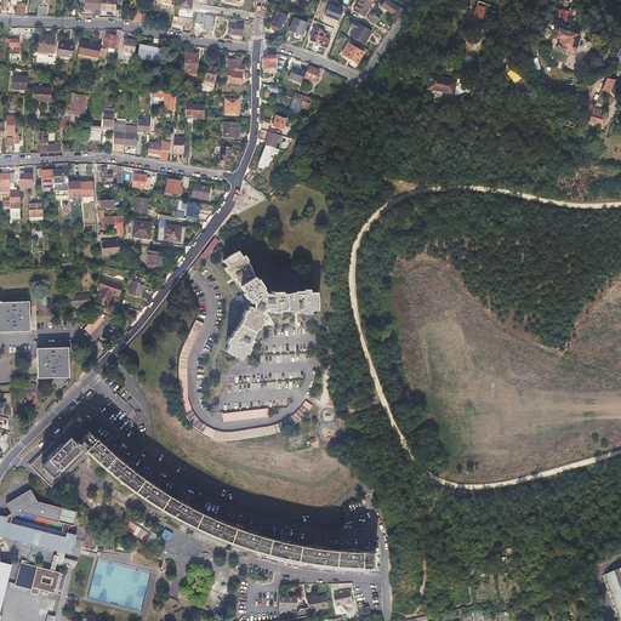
[(101,0),(101,10),(108,10),(117,11),(115,0),(101,0)]
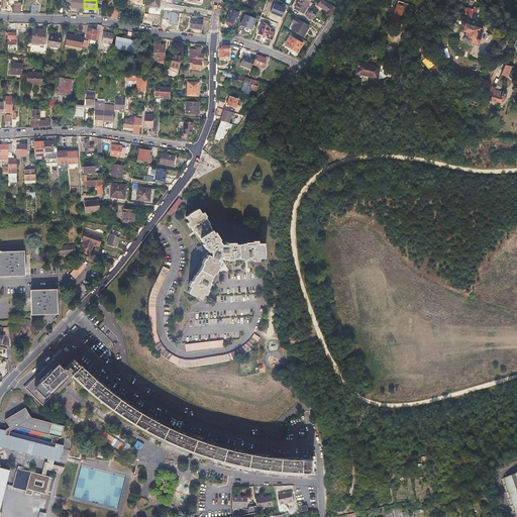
[(159,9),(160,2),(159,0),(147,0),(147,8),(159,9)]
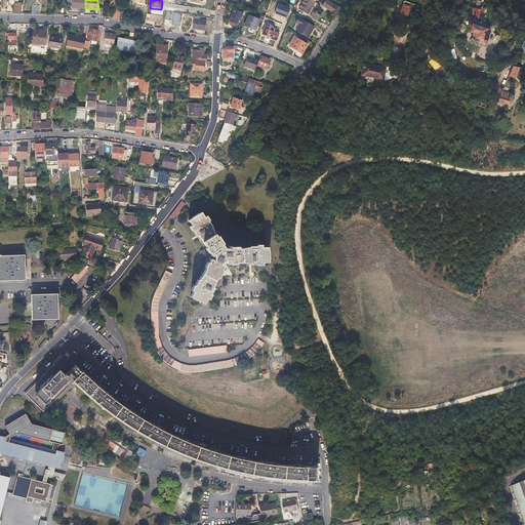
[(315,1),(314,1),(312,0),(303,0),(299,7),(308,12),(315,1)]
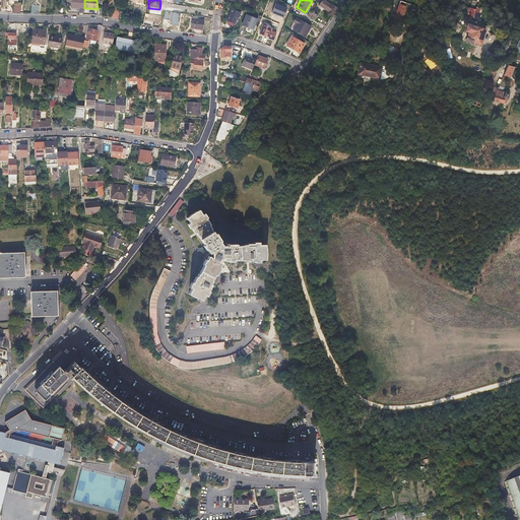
[(333,6),(328,3),(323,0),(322,0),(320,5),(329,11),(328,13),(332,15),(337,7),(334,5),(333,6)]
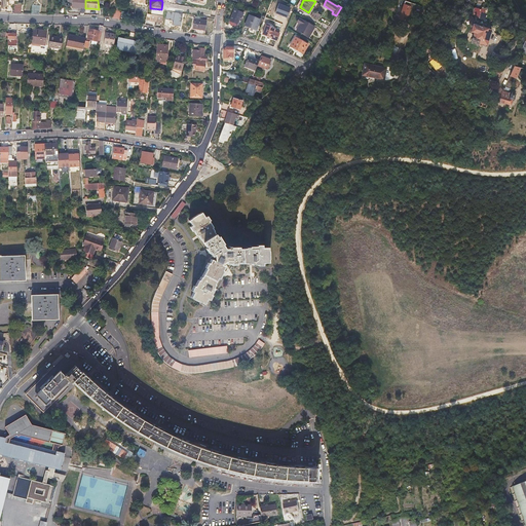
[(291,8),(279,3),(275,12),(287,17),(291,8)]
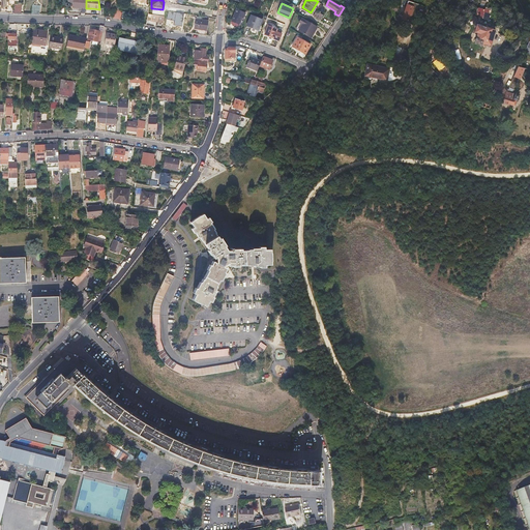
[(402,19),(408,21),(412,7),(406,5),(402,19)]
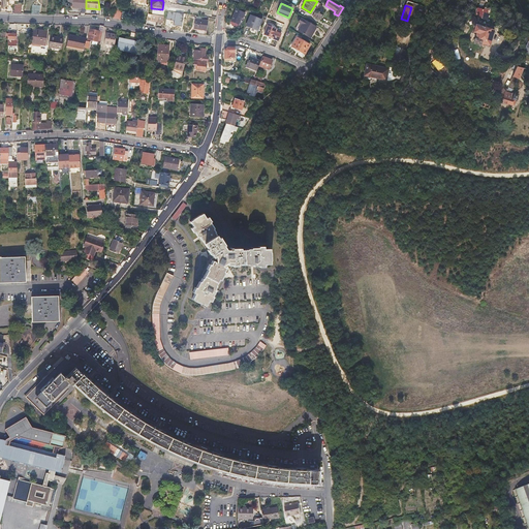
[(239,23),(240,21),(241,18),(243,18),(245,12),(236,9),(231,21),(239,23)]
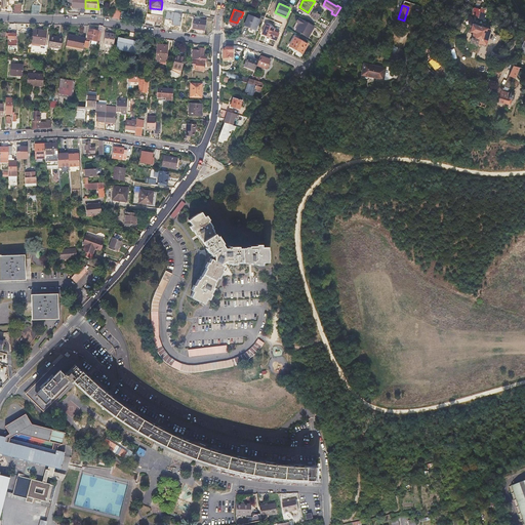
[(311,15),(315,17),(318,19),(321,15),(314,11),(311,15)]
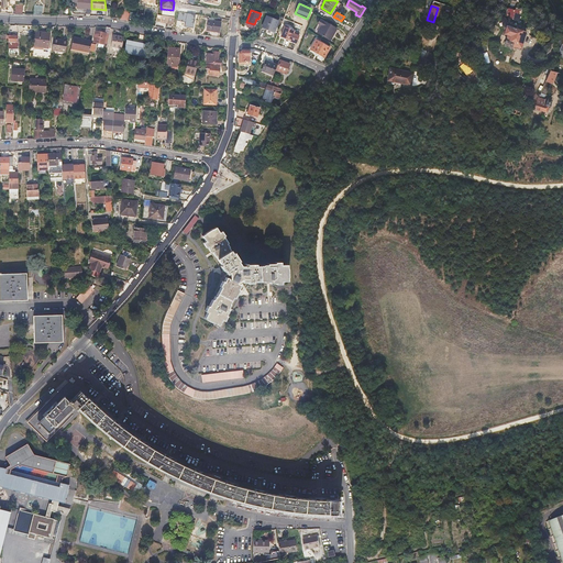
[(278,20),(273,18),(267,17),(263,26),(274,31),(278,20)]
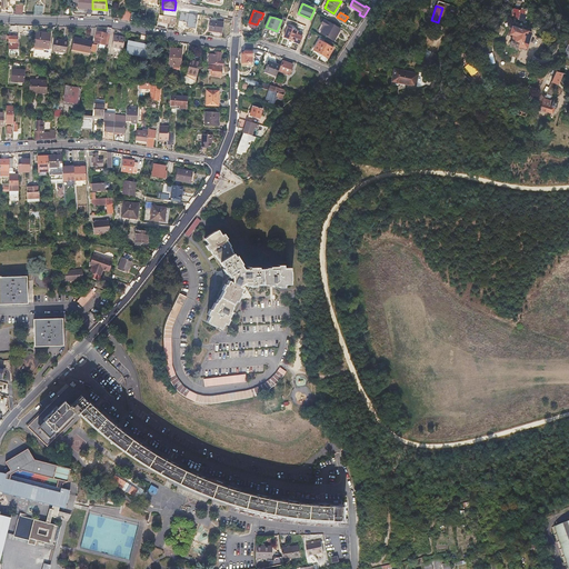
[(222,32),(223,28),(225,22),(211,20),(209,30),(222,32)]
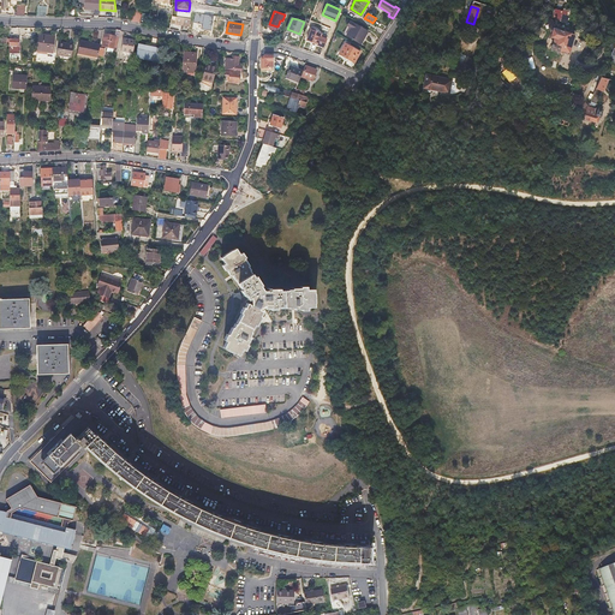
[(351,22),(350,24),(348,27),(352,29),(347,36),(364,46),(371,34),(351,22)]
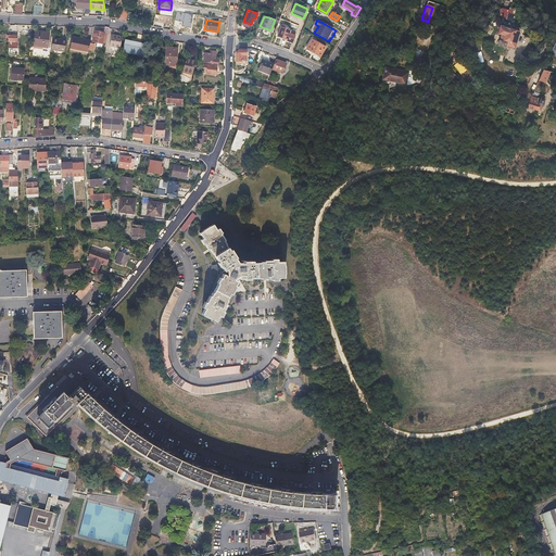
[(518,28),(500,22),(497,29),(501,29),(497,40),(504,43),(505,41),(514,43),(518,28)]
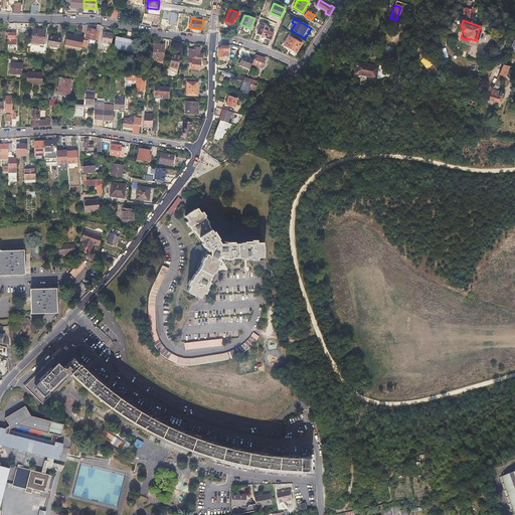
[(273,33),(271,32),(269,31),(270,28),(262,25),(258,34),(265,37),(271,39),(273,33)]
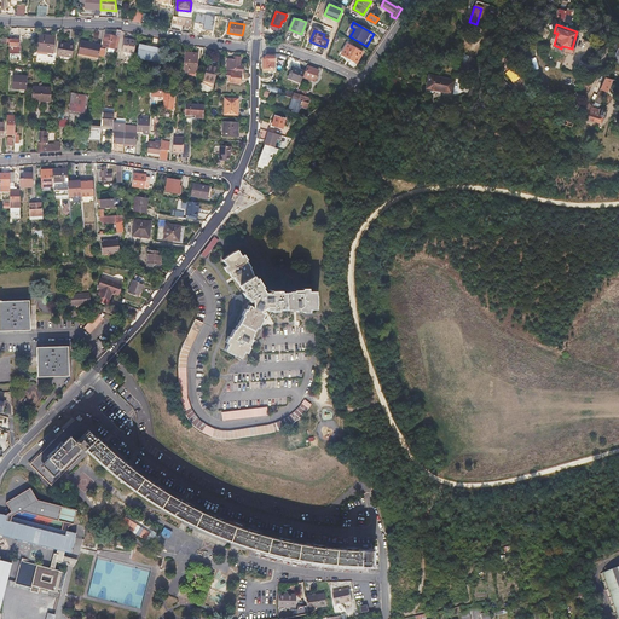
[(117,50),(120,38),(114,36),(105,34),(103,46),(117,50)]
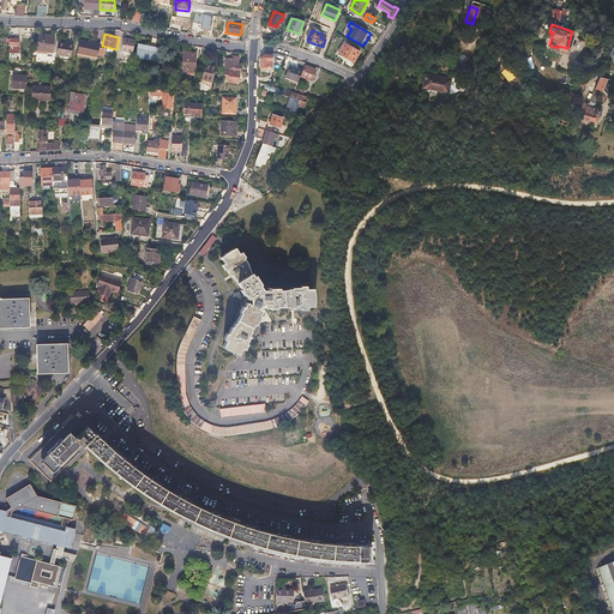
[(53,52),(53,44),(55,36),(47,36),(40,35),(37,50),(53,52)]
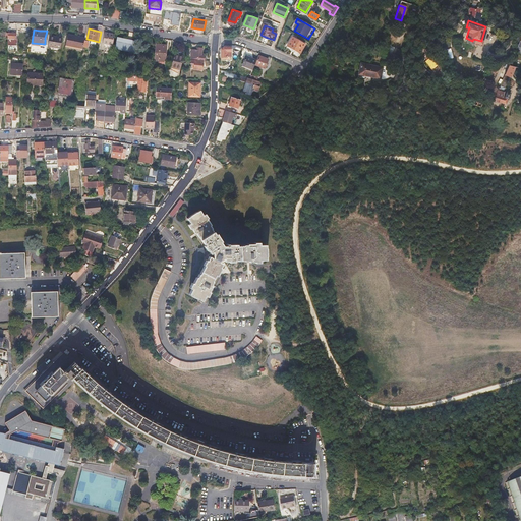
[(115,35),(110,34),(106,33),(104,43),(113,45),(115,35)]
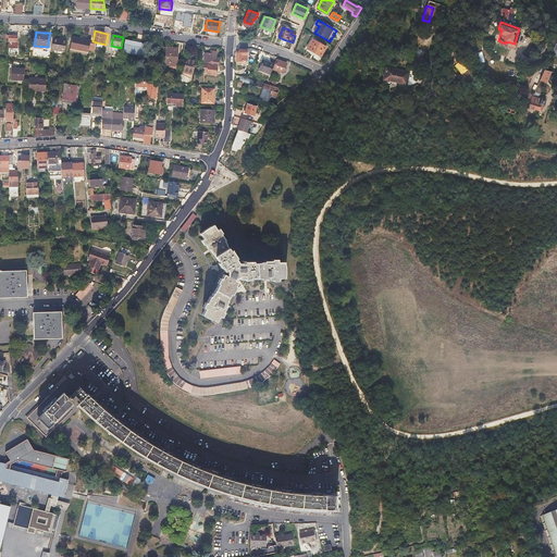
[(12,36),(9,36),(9,40),(9,41),(8,46),(10,47),(14,48),(17,46),(17,41),(17,36),(12,36)]
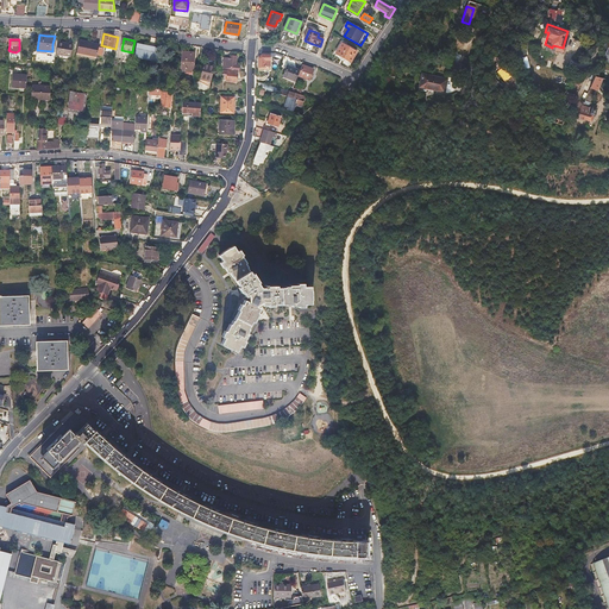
[(76,55),(87,57),(89,43),(85,42),(80,41),(76,55)]
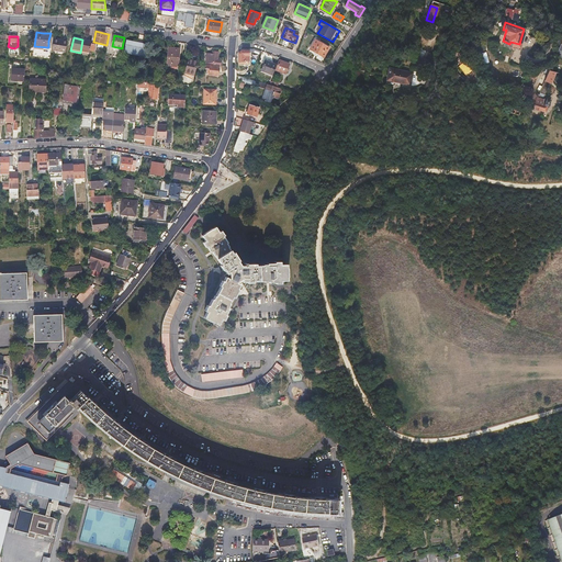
[(52,49),(58,51),(66,52),(67,41),(62,40),(54,38),(52,49)]
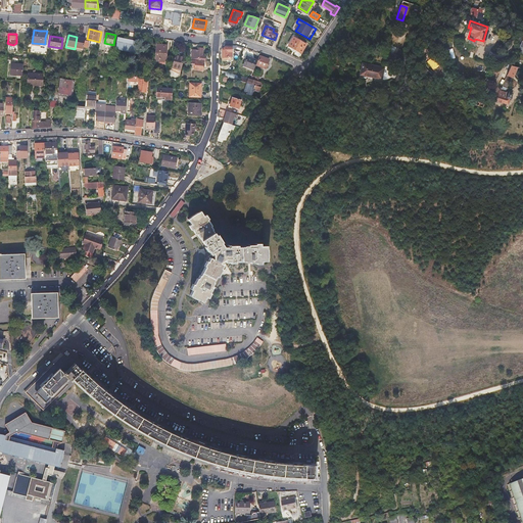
[(77,37),(75,49),(83,51),(84,46),(85,41),(85,39),(80,38),(77,37)]
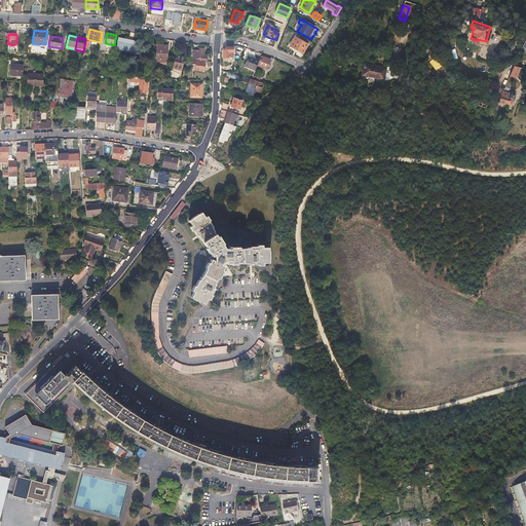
[(136,52),(137,47),(138,42),(134,41),(119,37),(117,47),(136,52)]
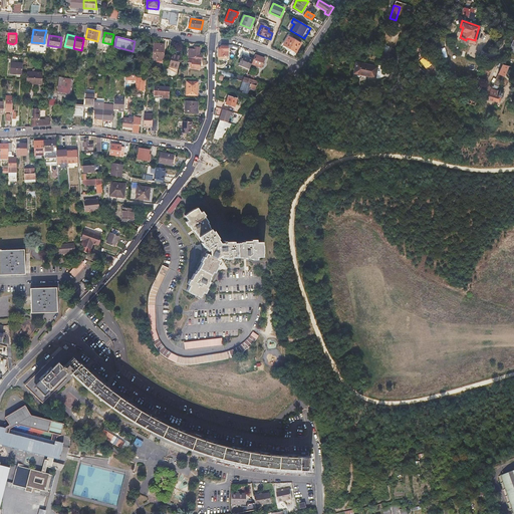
[(301,43),(295,40),(288,36),(284,45),(296,52),(301,43)]
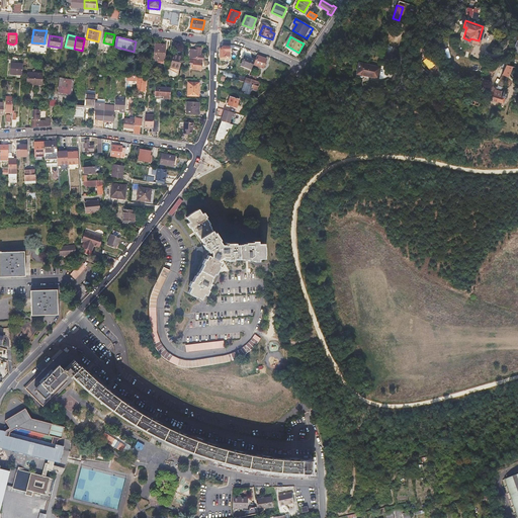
[(164,62),(165,57),(165,52),(166,52),(166,46),(161,46),(155,45),(153,61),(164,62)]
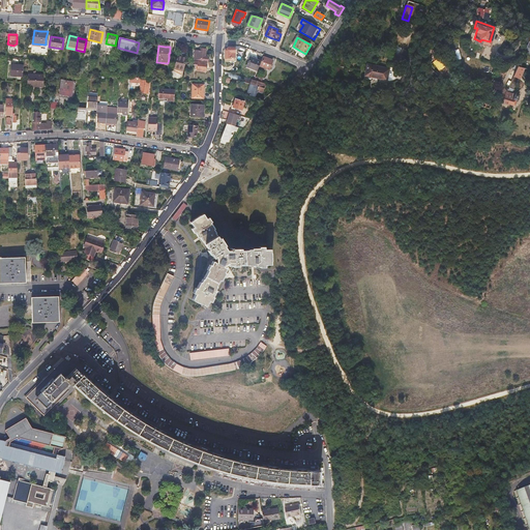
[(226,49),(226,54),(225,58),(228,58),(228,61),(233,61),(234,48),(228,48),(226,49)]
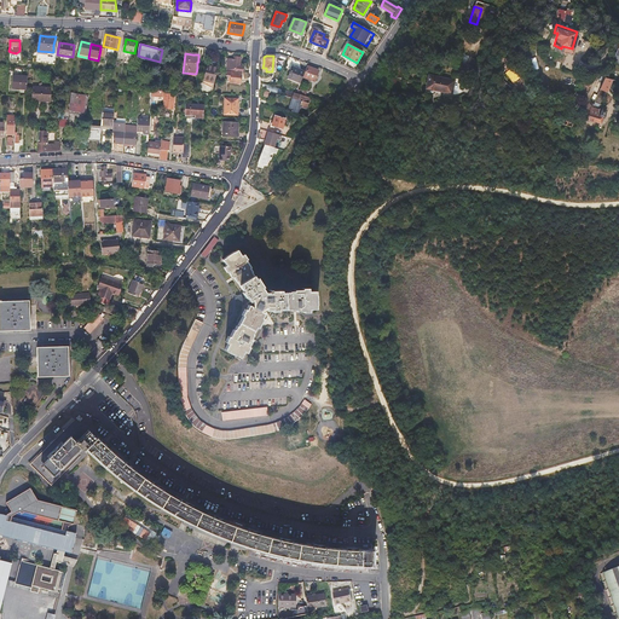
[(235,59),(233,59),(231,70),(243,71),(243,67),(241,67),(241,57),(235,57),(235,59)]
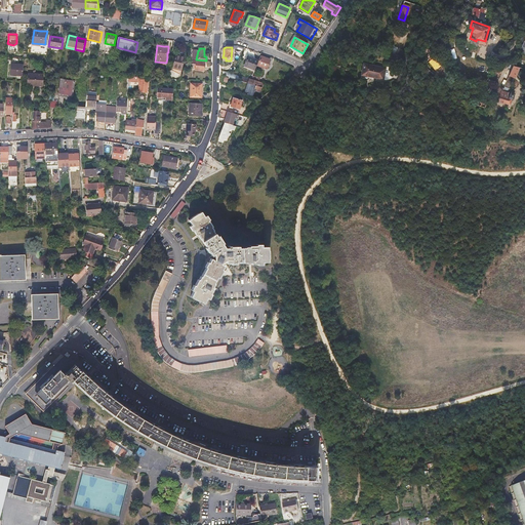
[(186,56),(180,55),(176,55),(173,69),(182,71),(186,56)]
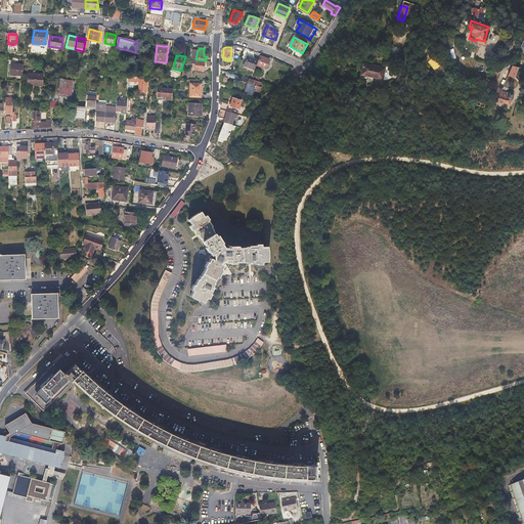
[(265,69),(267,64),(269,59),(265,57),(260,55),(257,66),(265,69)]
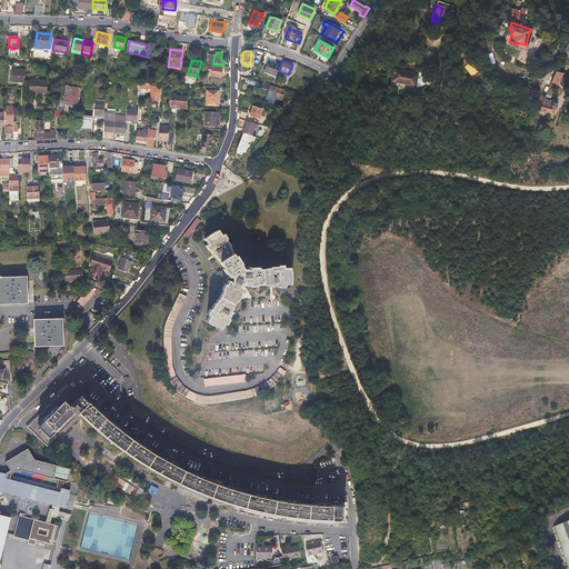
[(472,60),(465,66),(471,76),(479,69),(472,60)]
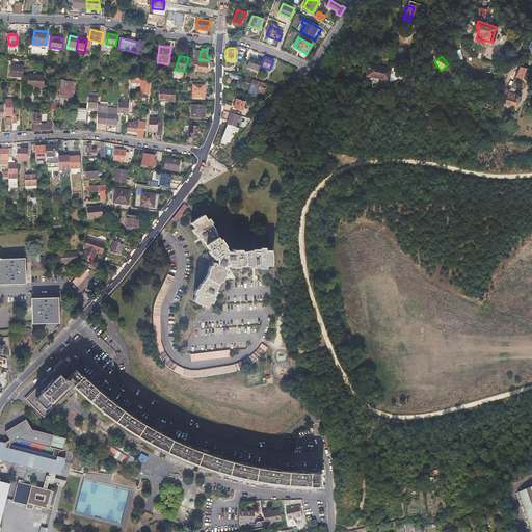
[(261,61),(255,59),(249,58),(246,68),(258,72),(261,61)]
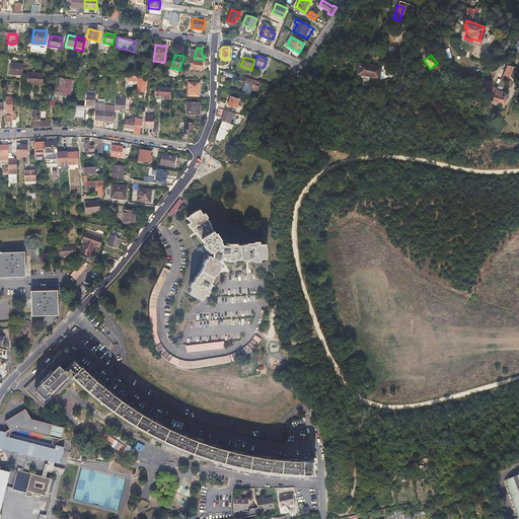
[(375,76),(377,70),(369,67),(371,62),(358,58),(353,72),(366,76),(367,73),(375,76)]
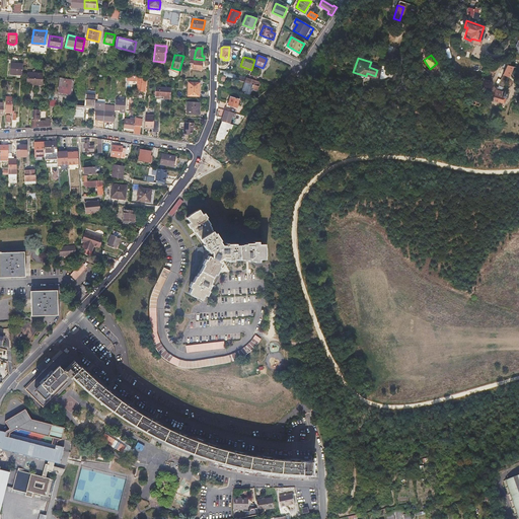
[(193,64),(193,66),(193,68),(202,69),(203,61),(195,60),(195,64),(193,64)]
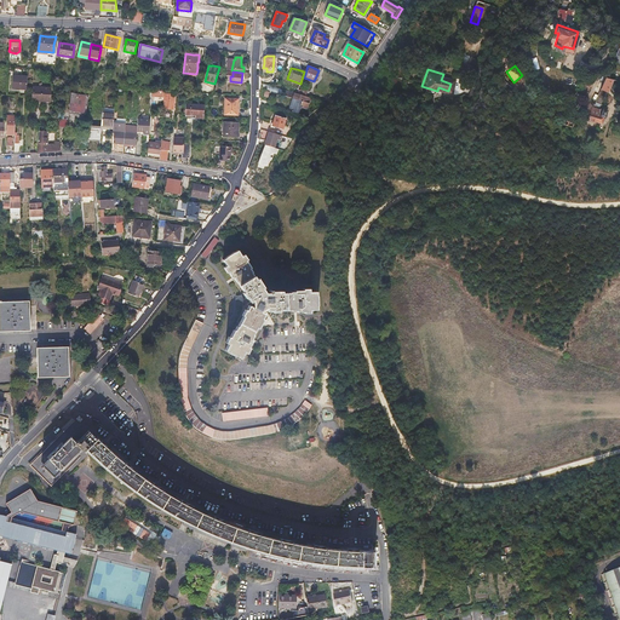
[(28,76),(21,76),(15,76),(13,90),(27,90),(28,76)]
